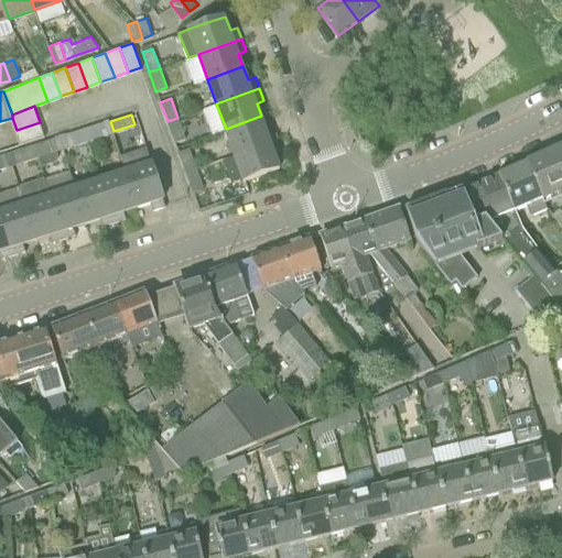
[(226,129),(235,153),(278,138),(273,127),(266,129),(261,116),(226,129)]
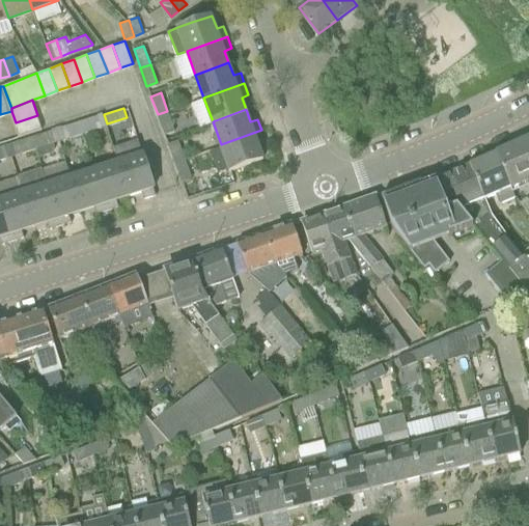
[(167,111),(158,114),(164,133),(174,129),(167,111)]
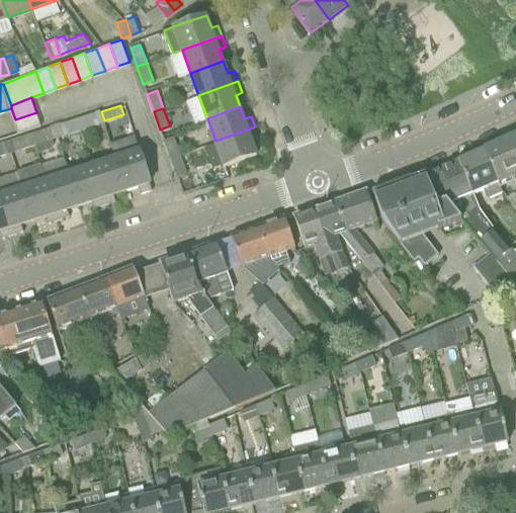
[(19,131),(41,123),(36,112),(15,119),(19,131)]
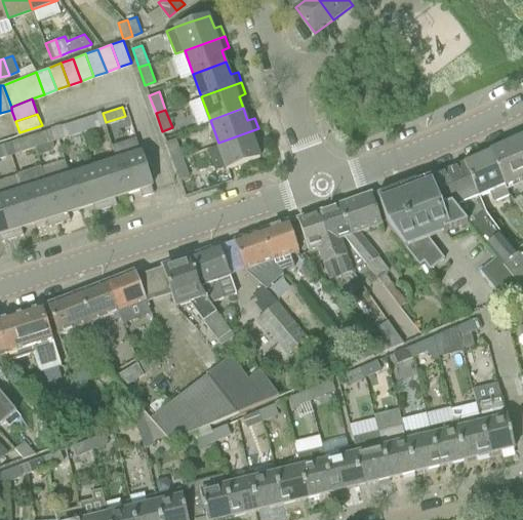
[(97,115),(79,120),(82,130),(101,124),(97,115)]
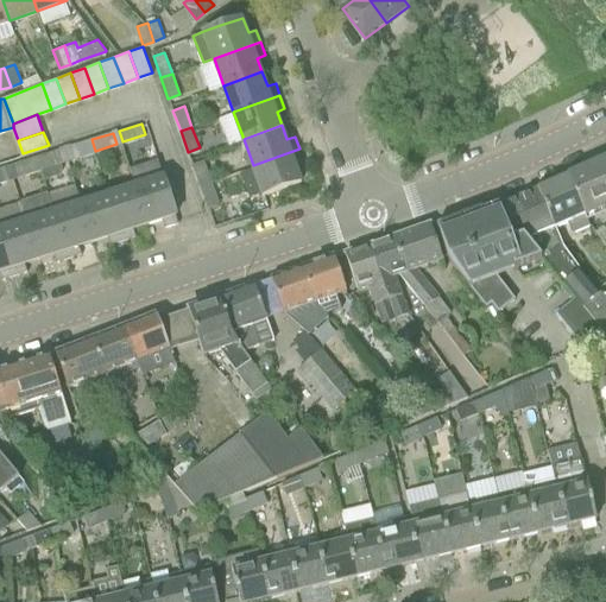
[(92,139),(71,146),(75,157),(95,151),(92,139)]
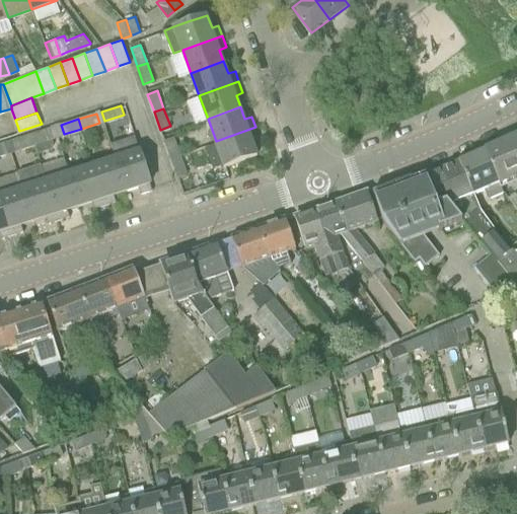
[(255,127),(216,141),(224,165),(257,153),(252,140),(260,138),(255,127)]
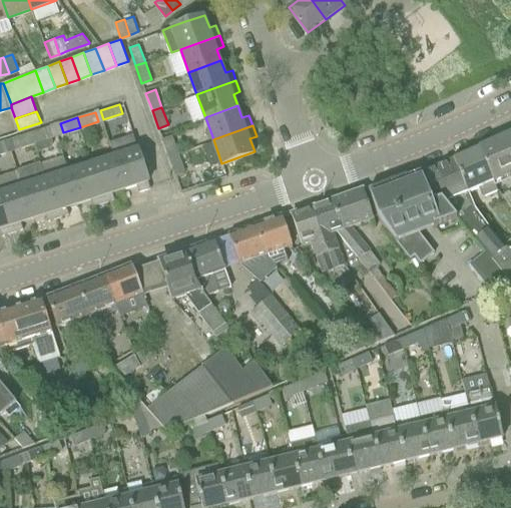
[(49,126),(32,131),(35,141),(52,136),(49,126)]
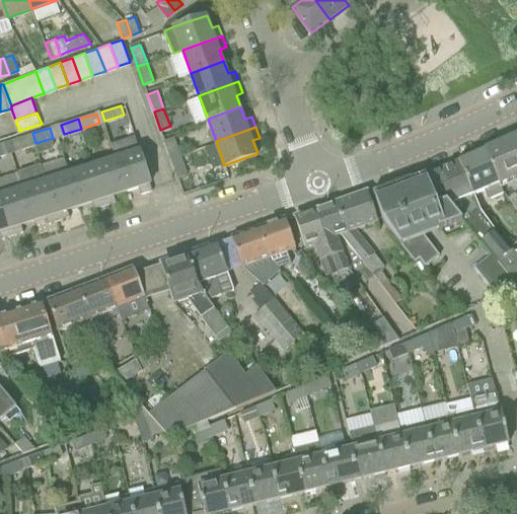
[(32,133),(14,139),(17,149),(35,143),(32,133)]
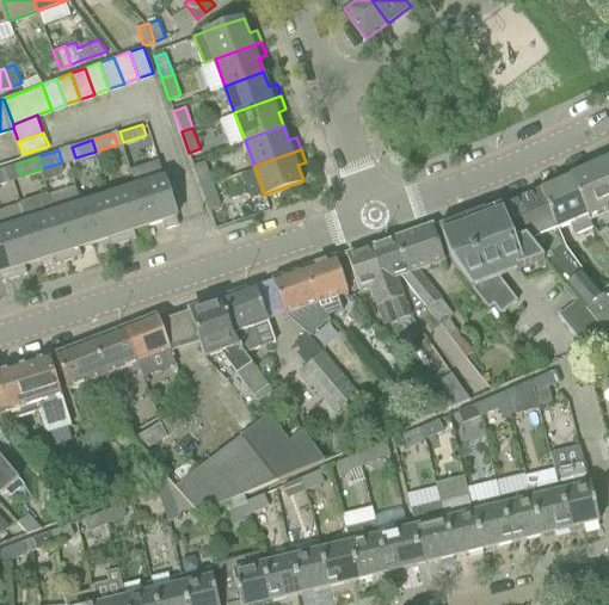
[(608,159),(572,174),(589,214),(608,204),(608,159)]
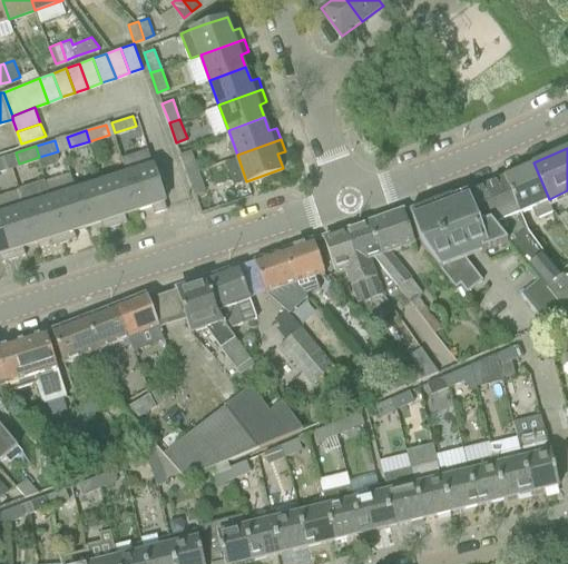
[(180,154),(188,172),(198,169),(192,149),(180,154)]
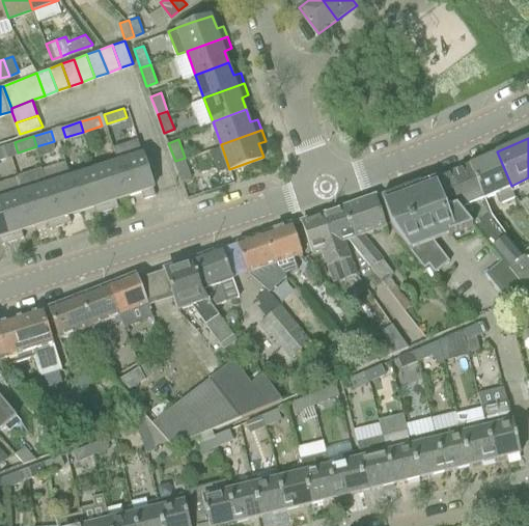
[(497,151),(470,163),(485,197),(495,193),(500,203),(517,197),(511,186),(497,151)]
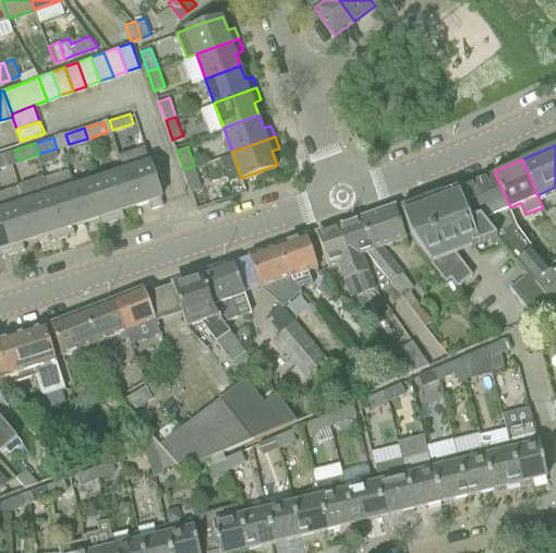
[(150,160),(125,168),(136,204),(149,200),(152,207),(164,203),(150,160)]
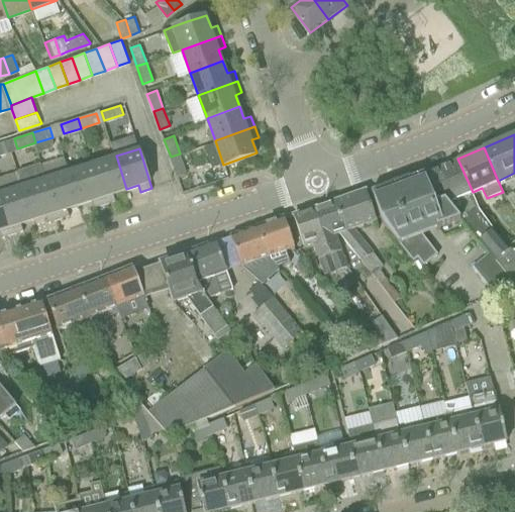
[(180,154),(171,157),(177,175),(187,171),(180,154)]
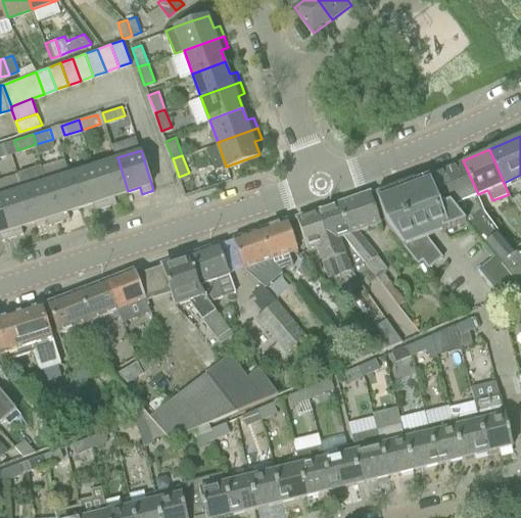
[(117,157),(94,166),(106,205),(117,202),(115,195),(128,191),(117,157)]
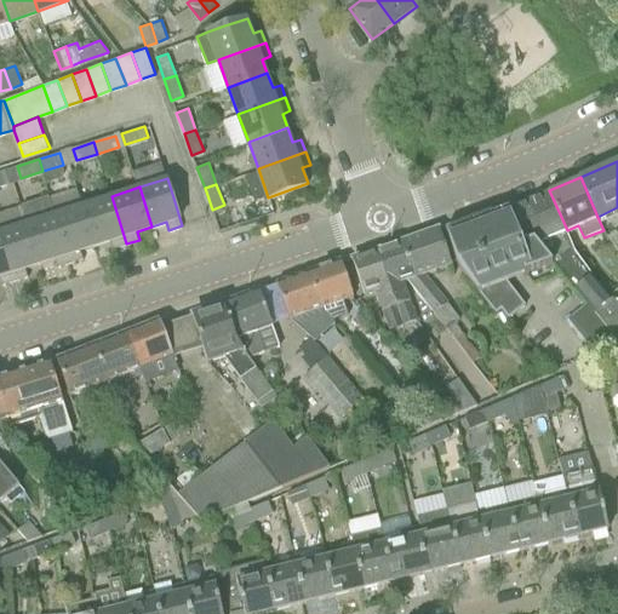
[(536,236),(555,260),(588,302),(617,338),(617,298),(614,296),(611,298),(573,250),(567,230),(549,190),(510,207),(524,241),(536,236)]
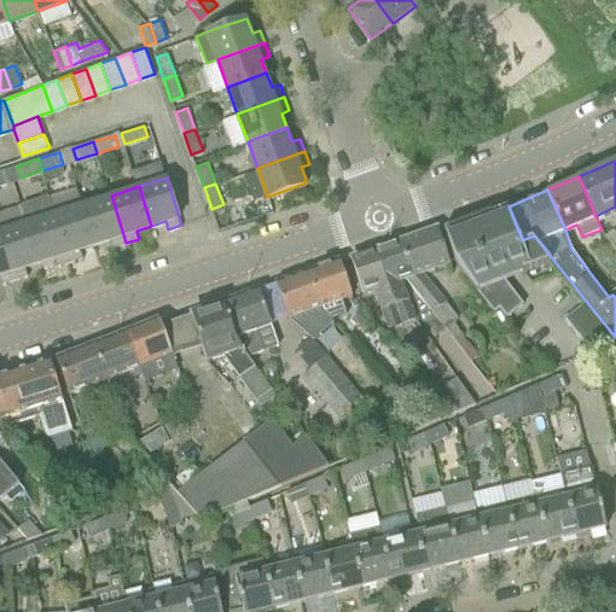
[(111,196),(83,204),(96,244),(110,239),(112,248),(126,243),(111,196)]
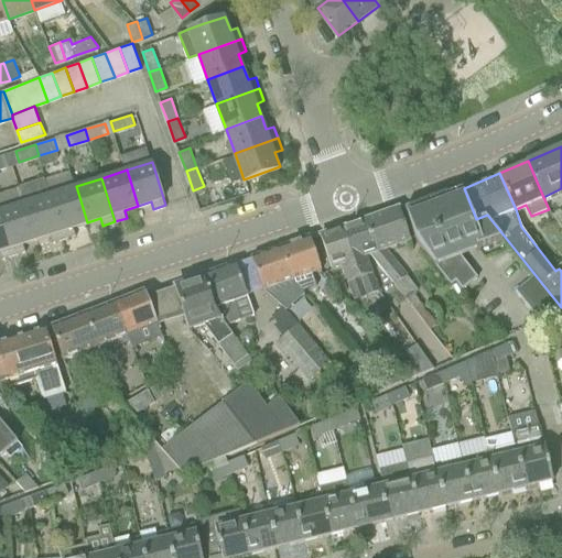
[(76,186),(51,194),(65,238),(76,233),(74,227),(87,222),(76,186)]
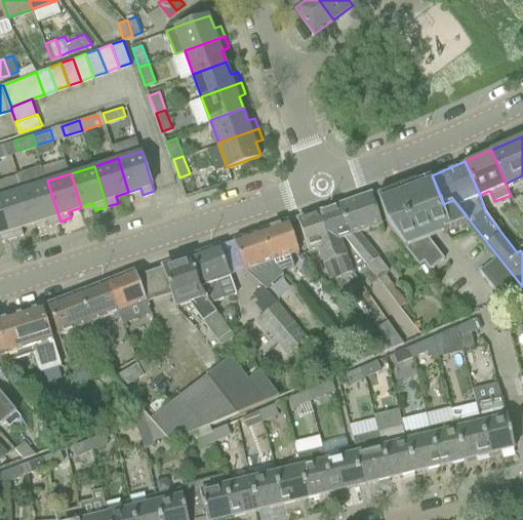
[(430,236),(443,231),(470,221),(453,200),(443,204),(432,175),(431,173),(417,180),(416,177),(377,192),(388,221),(391,228),(405,245),(420,264),(425,260),(431,268),(445,256),(432,238),(430,236)]
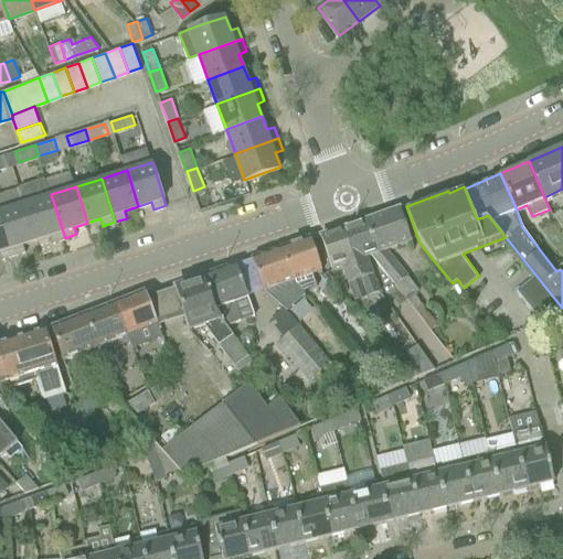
[(51,194),(25,203),(38,239),(50,235),(53,242),(65,238),(51,194)]
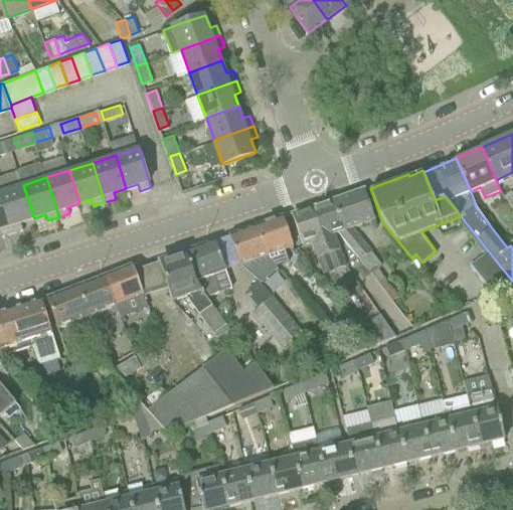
[(23,185),(0,192),(13,231),(24,228),(21,221),(34,218),(23,185)]
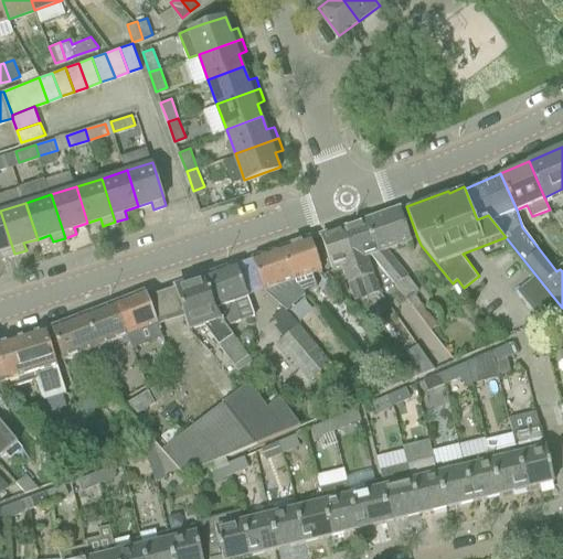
[(401,206),(367,217),(378,250),(371,254),(395,283),(407,273),(386,248),(412,239),(401,206)]
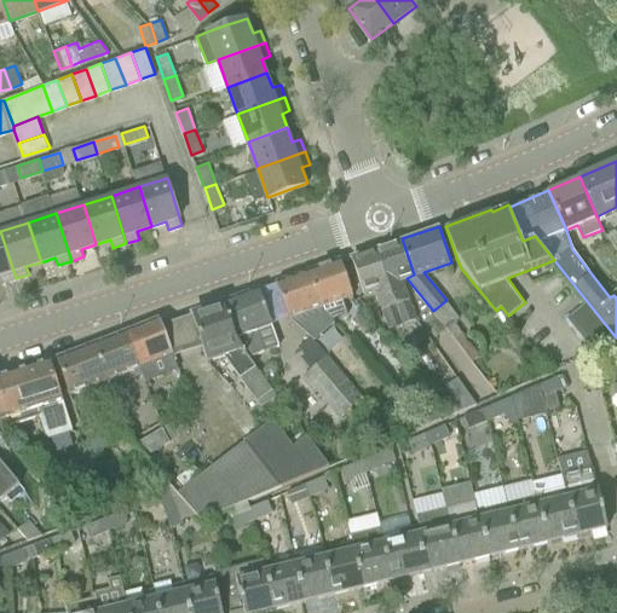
[(16,278),(0,231),(0,276),(3,283),(16,278)]
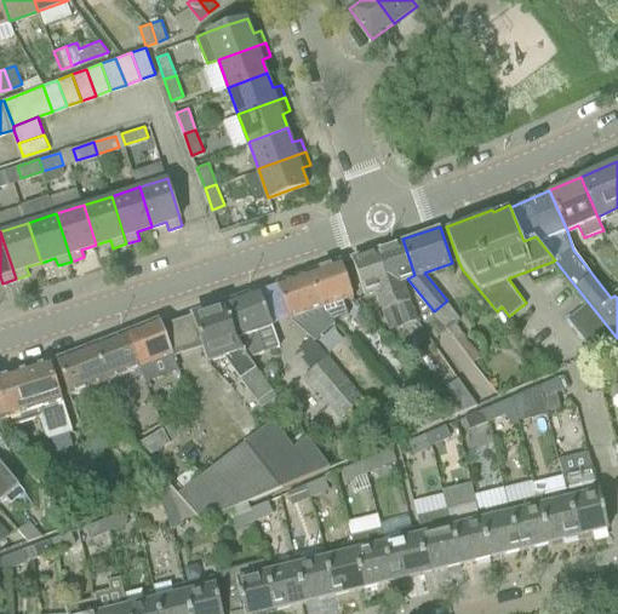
[(402,239),(378,248),(404,322),(416,319),(402,280),(407,279),(415,275),(402,239)]
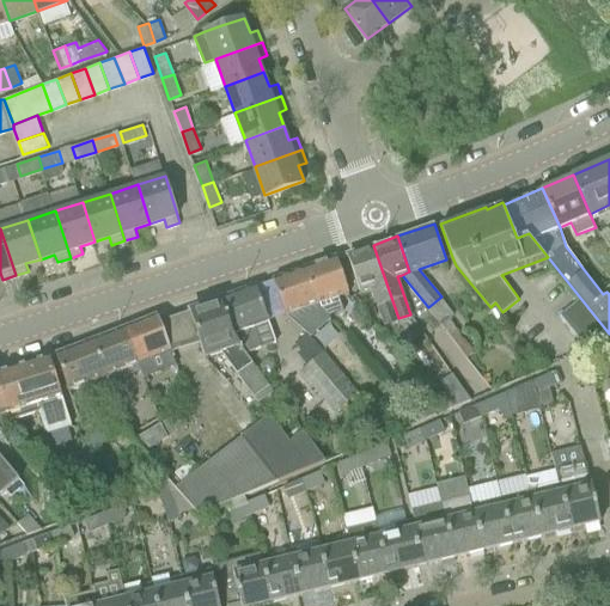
[(398,318),(373,245),(348,253),(360,289),(372,286),(385,323),(398,318)]
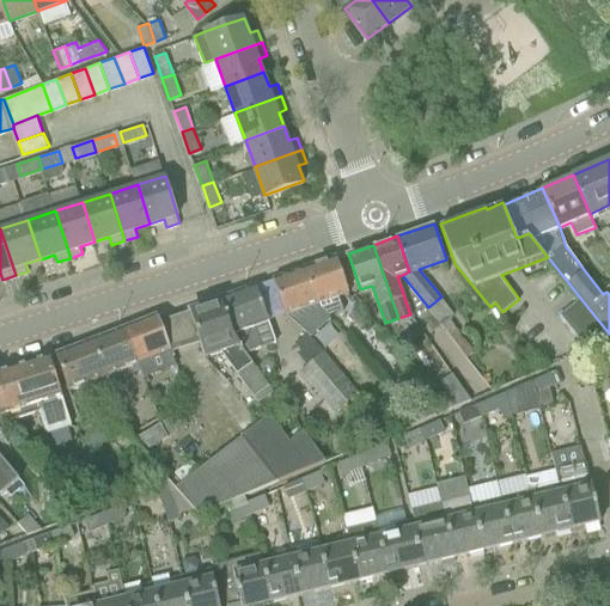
[(337,255),(305,267),(319,303),(328,313),(345,308),(340,295),(341,294),(351,291),(346,280),(337,257),(337,255)]
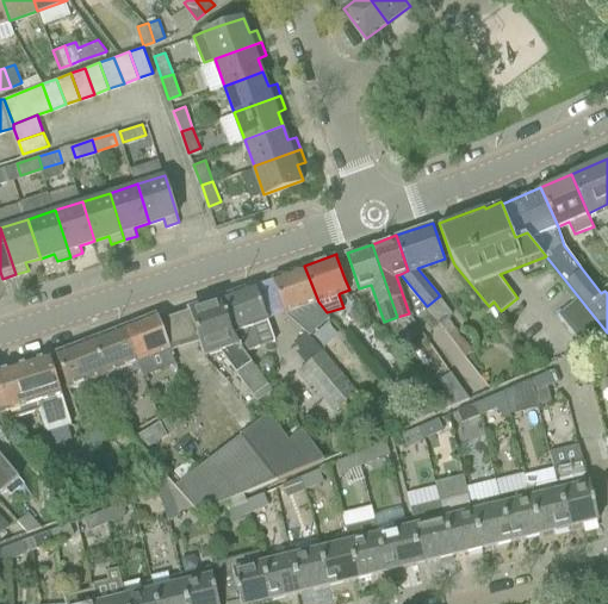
[(273,276),(281,299),(286,313),(306,330),(310,332),(330,316),(327,312),(318,302),(304,266),(273,276)]
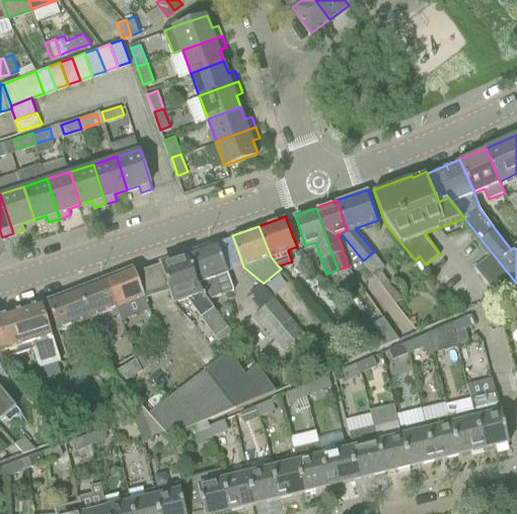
[(217,241),(187,251),(188,254),(199,284),(209,298),(234,289),(217,241)]
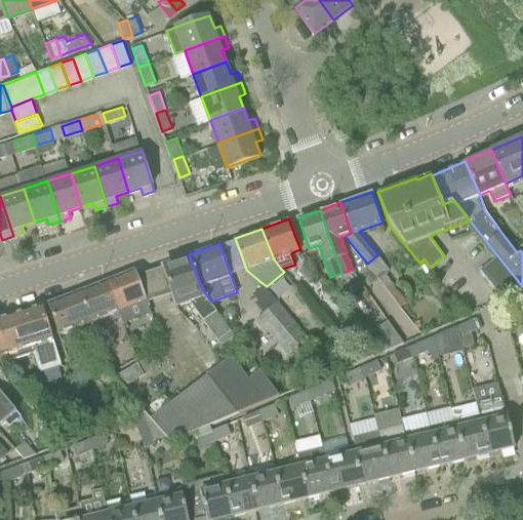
[(497,255),(496,256),(481,269),(505,297),(522,290),(522,286),(497,255)]
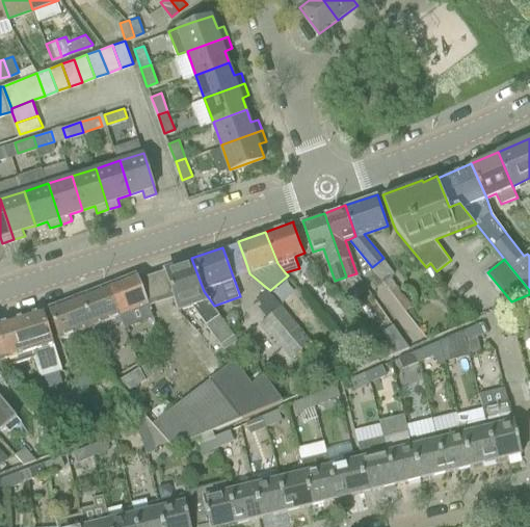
[(192,261),(166,269),(179,309),(192,304),(207,323),(220,342),(233,333),(219,314),(214,306),(204,291),(192,261)]
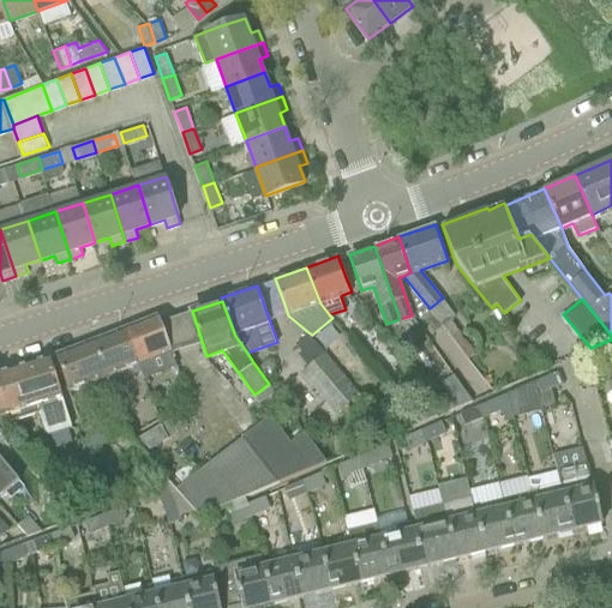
[(361,305),(351,313),(361,326),(372,318),(361,305)]
